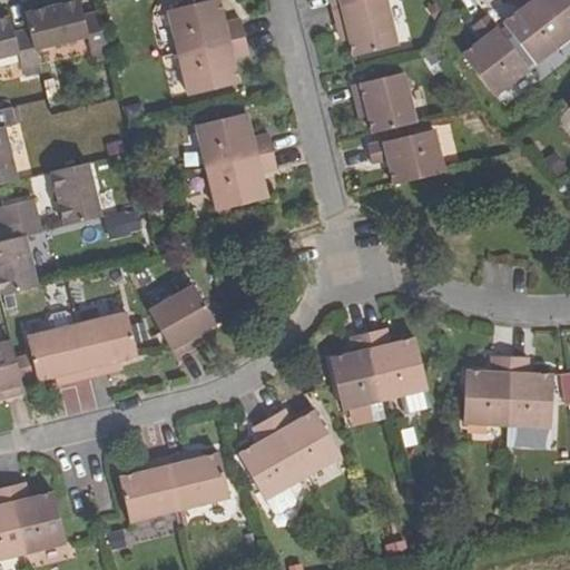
[(246,38),(242,20),(226,22),(220,0),(214,0),(172,11),(183,53),(195,50),(246,38)]
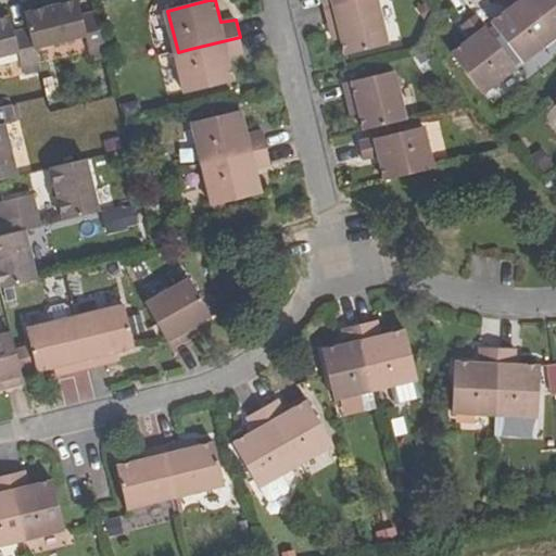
[(325,0),(327,9),(363,0),(325,0)]
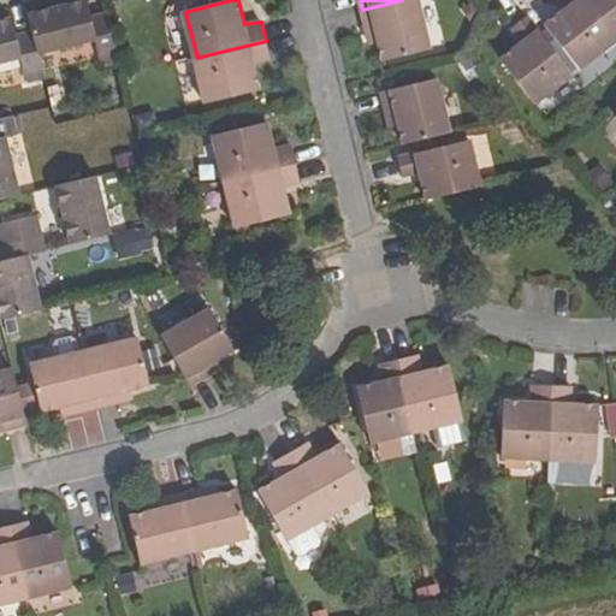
[(378,34),(384,61),(432,51),(419,0),(402,0),(362,10),(368,36),(378,34)]
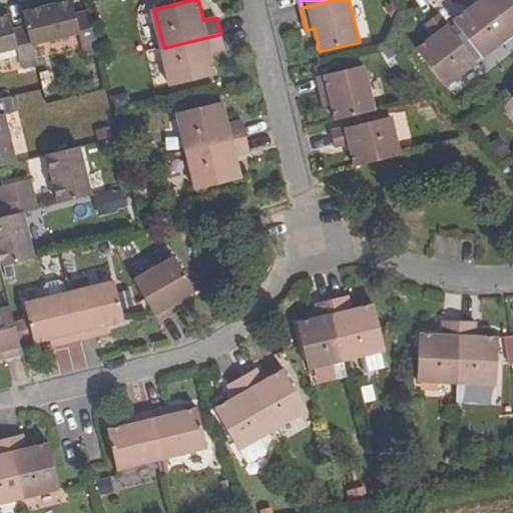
[(469,40),(483,58),(512,34),(512,32),(488,0),(469,0),(474,6),(461,16),(454,21),(457,24),(469,40)]
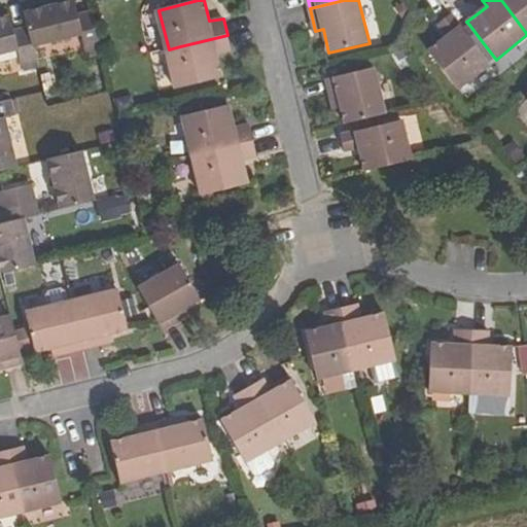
[(526,0),(501,0),(526,33),(526,0)]
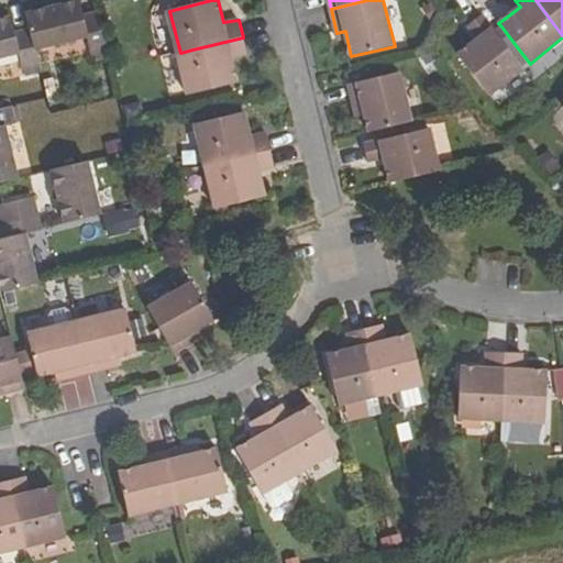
[(31,29),(36,48),(87,36),(91,53),(108,48),(100,12),(84,17),(80,1),(28,13),(31,29)]
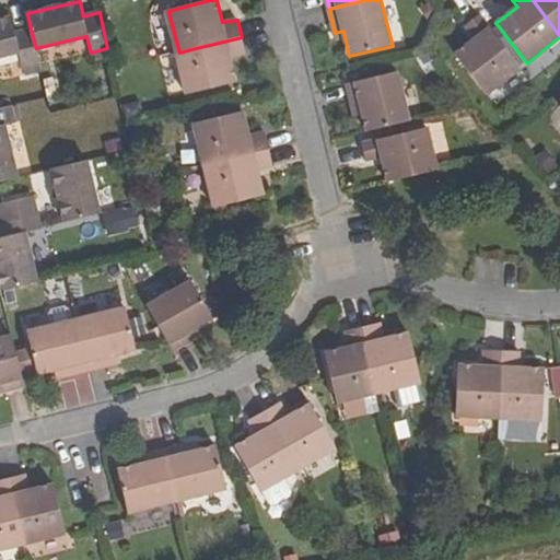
[(455,55),(487,95),(522,68),(506,48),(493,31),(480,15),(467,25),(477,38),(455,55)]
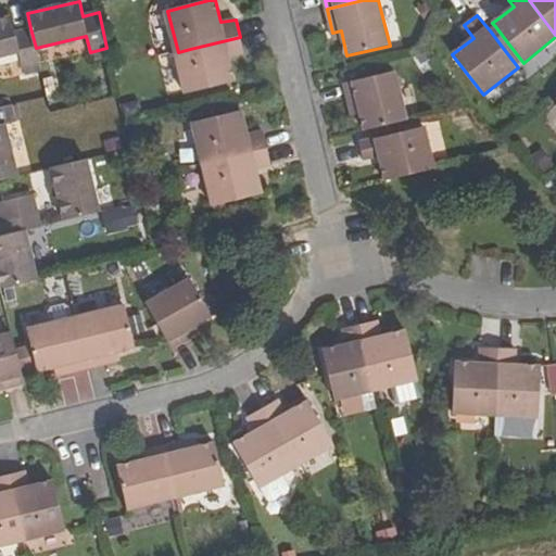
[(0,57),(19,52),(23,67),(39,63),(36,48),(30,28),(16,33),(12,17),(0,20),(0,57)]
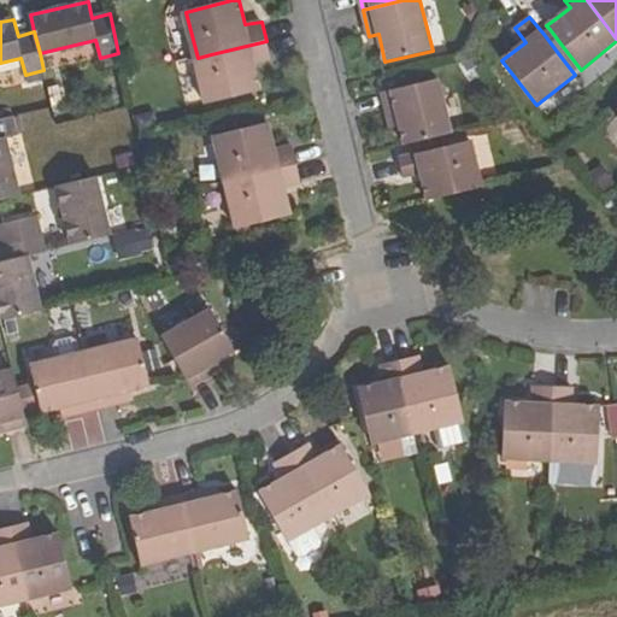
[(544,34),(558,53),(564,48),(550,29),(544,34)]
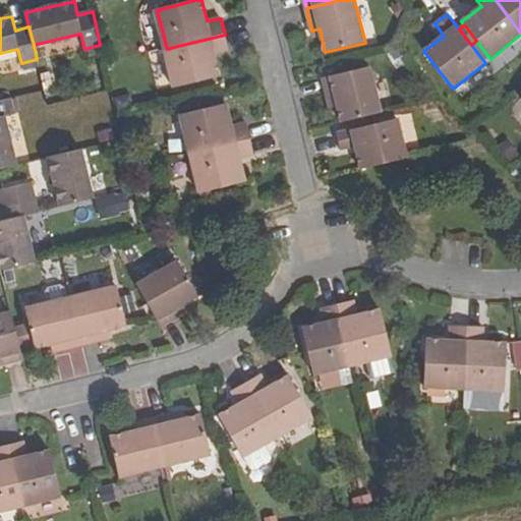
[(220,77),(215,54),(229,52),(225,35),(178,46),(167,49),(176,89),(220,77)]
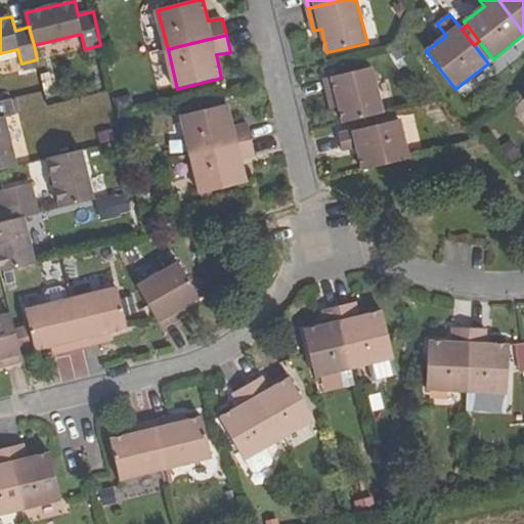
[(339,99),(344,124),(352,121),(384,114),(373,68),(334,78),(325,79),(331,101),(339,99)]
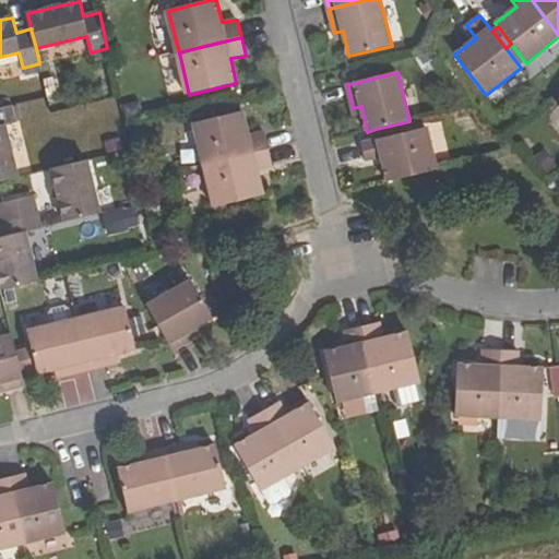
[(0,181),(18,177),(6,126),(16,123),(13,106),(0,108),(0,181)]
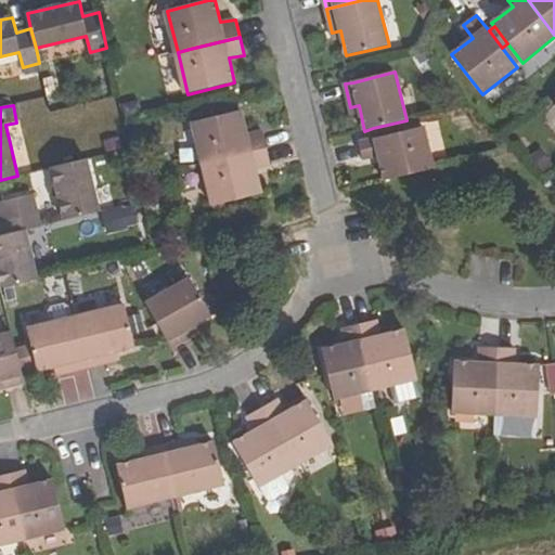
[(267,149),(262,132),(248,136),(242,112),(193,124),(203,164),(217,160),(267,149)]
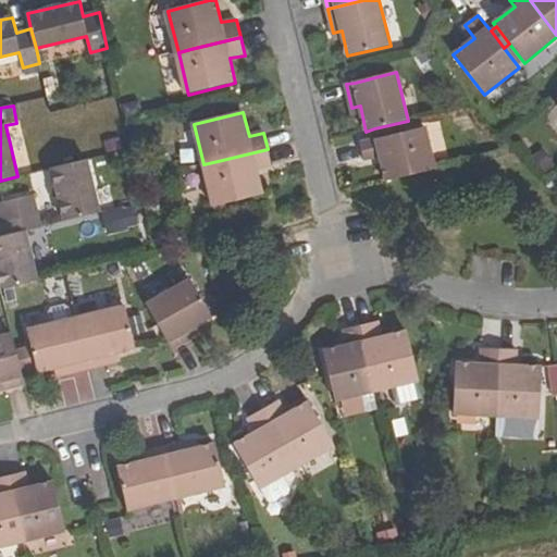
[(381,158),(386,182),(436,169),(426,128),(376,140),(360,144),(364,161),(381,158)]
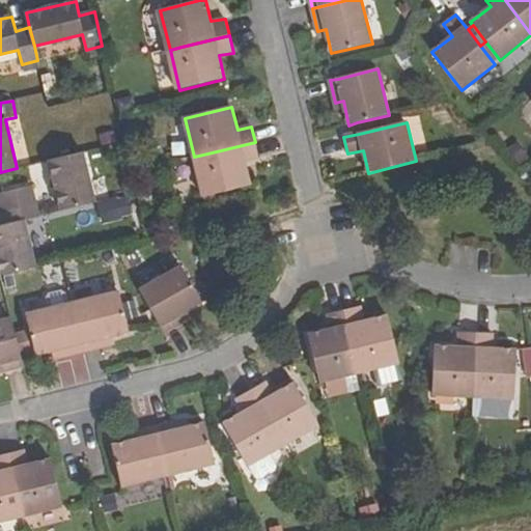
[(250,186),(244,162),(258,158),(255,142),(207,154),(194,157),(205,197),(250,186)]
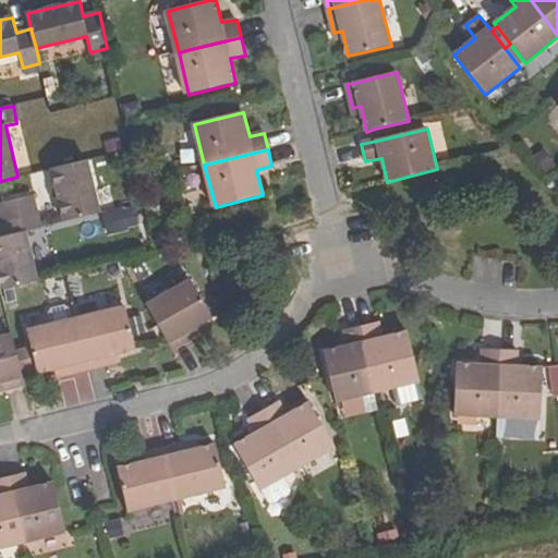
[(51,169),(65,222),(101,213),(87,159),(51,169)]
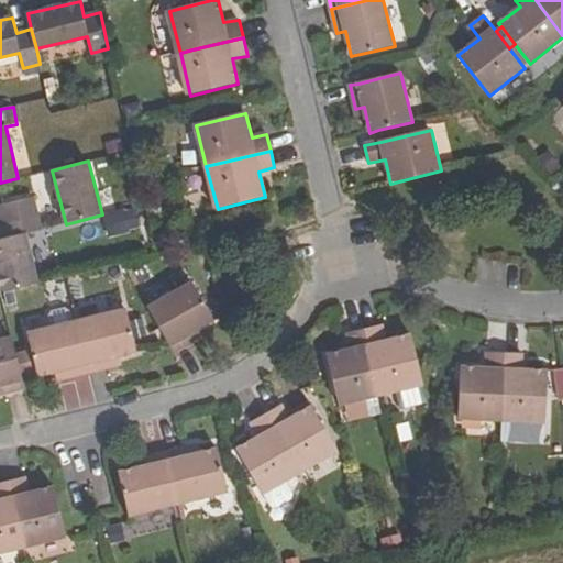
[(0,205),(0,212),(2,222),(39,214),(34,198),(4,205),(0,205)]
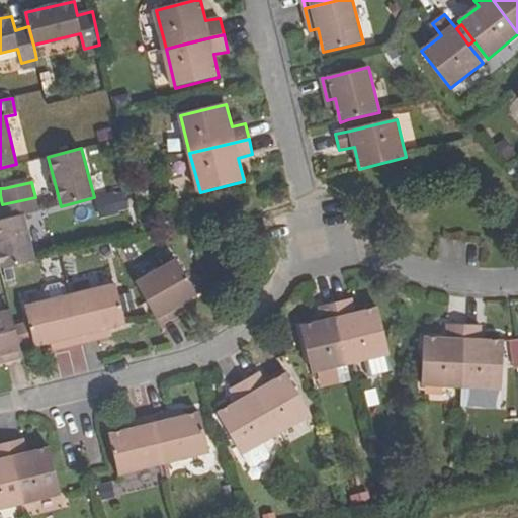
[(0,220),(0,257),(3,269),(35,261),(25,214),(39,212),(35,197),(2,204),(6,219),(0,220)]
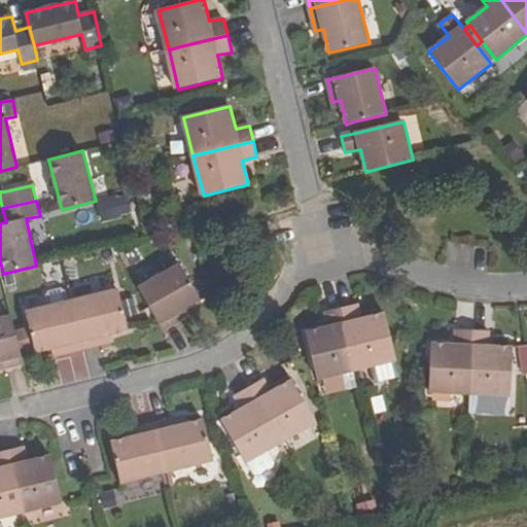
[(159,324),(164,332),(183,321),(179,313),(201,301),(181,266),(140,290),(159,324)]
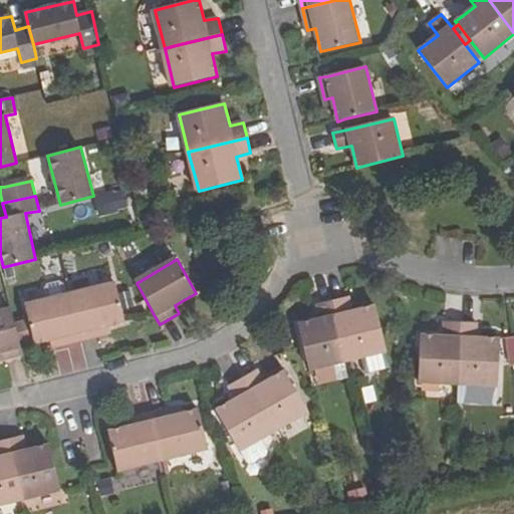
[(114,284),(111,269),(67,280),(71,295),(114,284)]
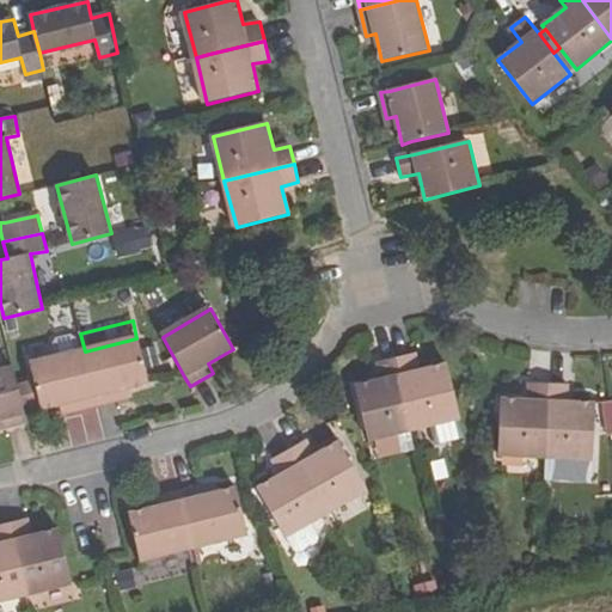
[(56,359),(80,353),(78,341),(73,337),(56,341),(54,347),(56,359)]
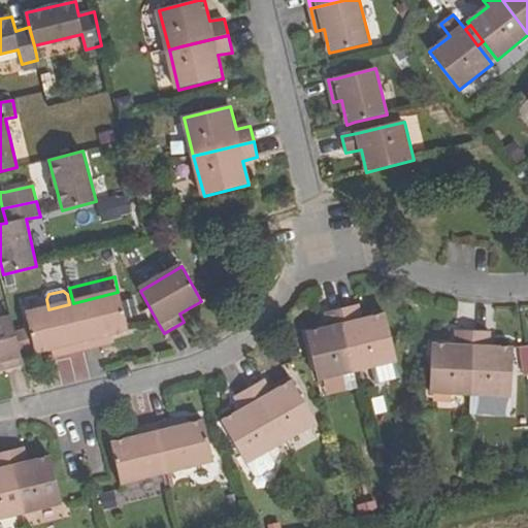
[(73,303),(85,351),(106,345),(104,337),(129,331),(120,292),(73,303)]
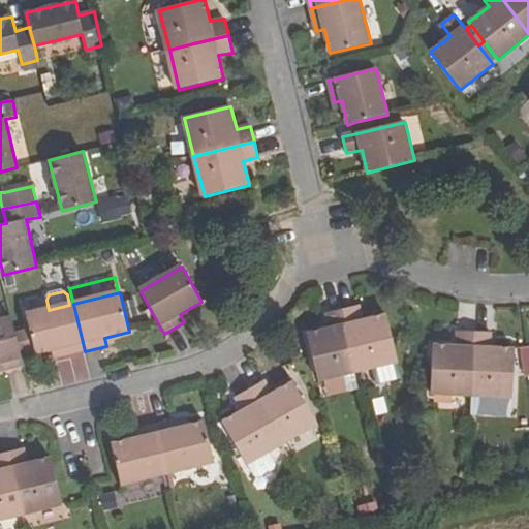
[(33,344),(34,350),(35,355),(60,349),(63,356),(85,351),(73,304),(69,305),(49,310),(26,315),(29,327),(33,344)]
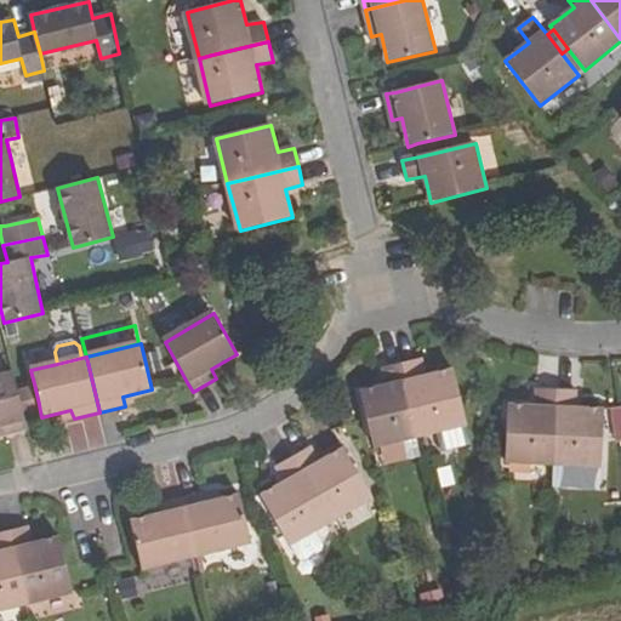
[(403,364),(421,436),(438,431),(466,423),(460,397),(454,370),(426,376),(421,359),(403,364)]
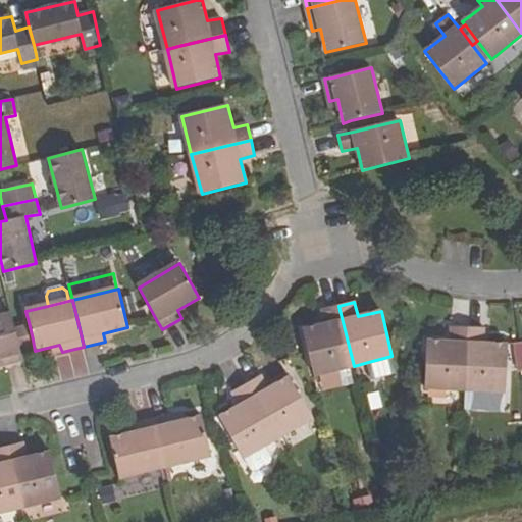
[(310,353),(315,375),(354,366),(338,306),(323,309),(327,323),(304,329),(310,353)]
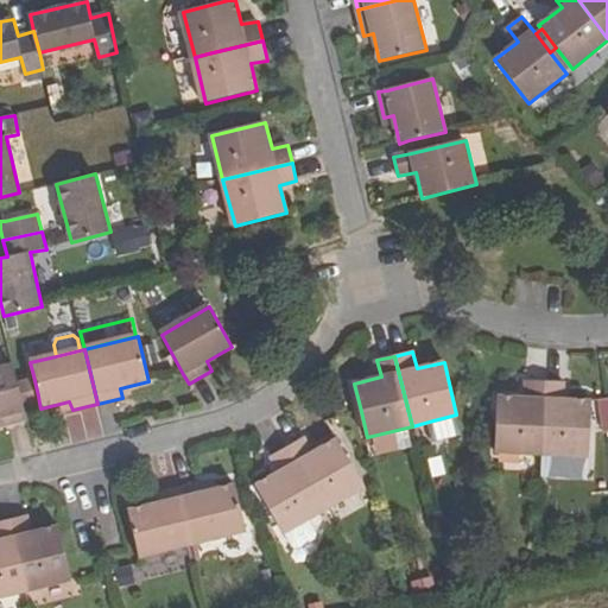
[(0,369),(0,423),(1,426),(26,422),(23,406),(21,399),(16,379),(13,367),(0,369)]
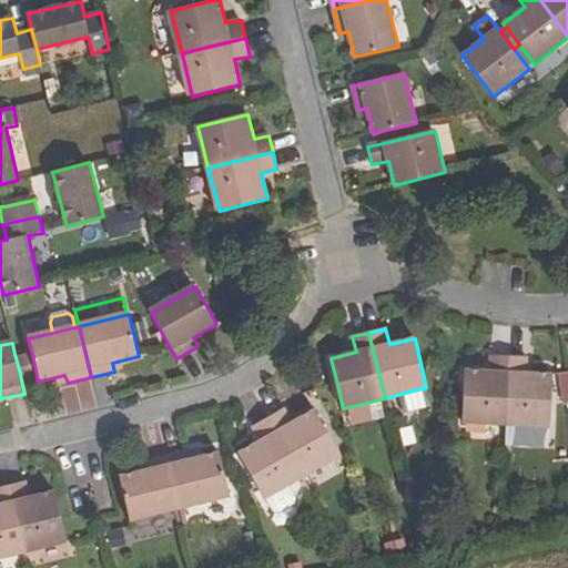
[(36,369),(31,351),(14,354),(20,373),(36,369)]
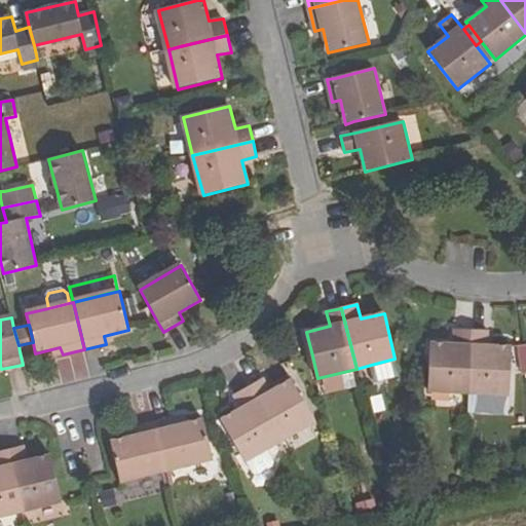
[(430,342),(428,390),(470,391),(472,329),(455,328),(455,344),(430,342)]
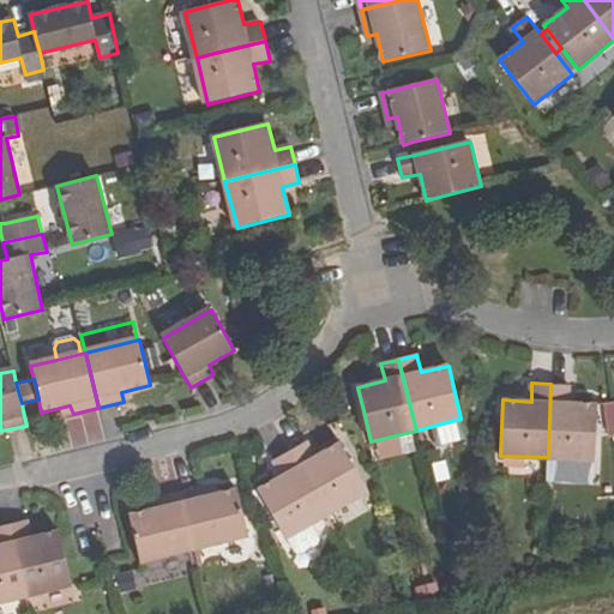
[(551,384),(548,457),(596,459),(599,404),(570,403),(571,384),(551,384)]
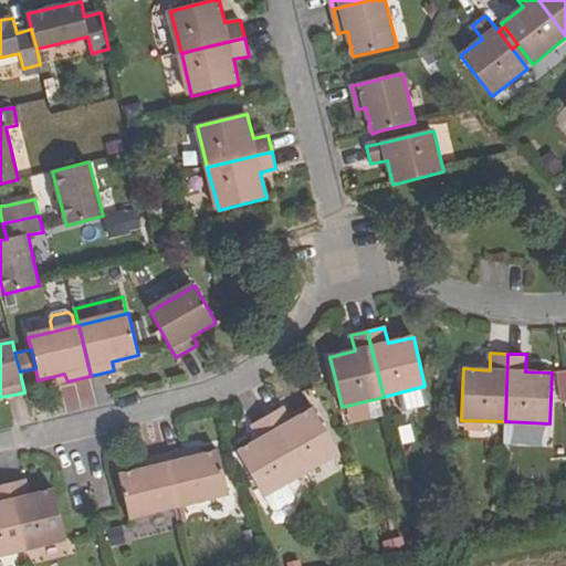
[(430,405),(425,386),(399,392),(404,410),(430,405)]
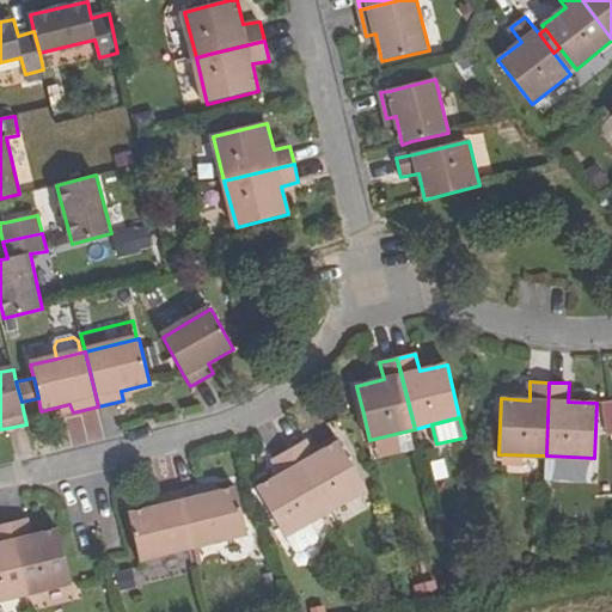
[(292,450),(326,512),(368,490),(341,441),(316,456),(307,441),(292,450)]
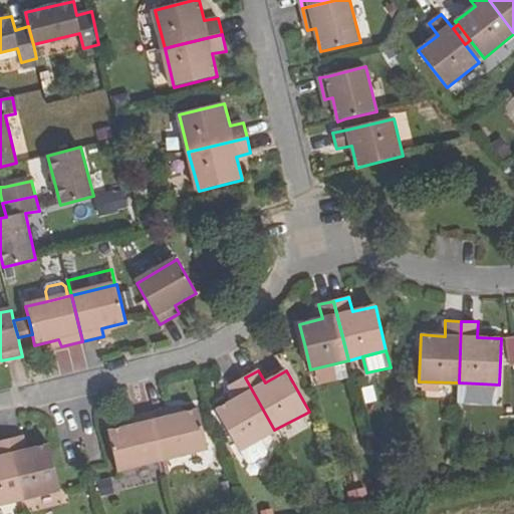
[(216,412),(241,451),(260,439),(274,430),(245,377),(230,387),(237,400),(216,412)]
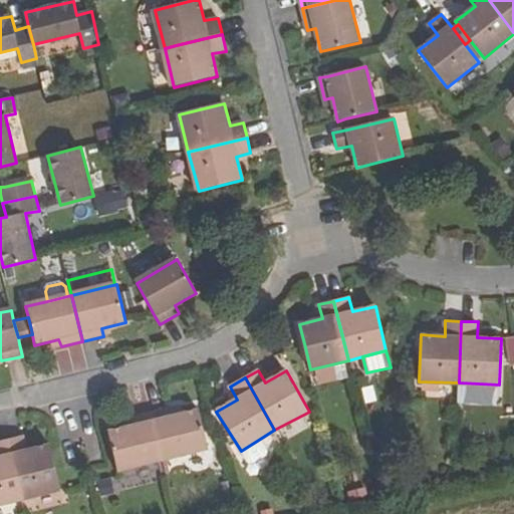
[(152,415),(163,460),(207,449),(200,415),(199,410),(175,416),(173,409),(152,415)]
